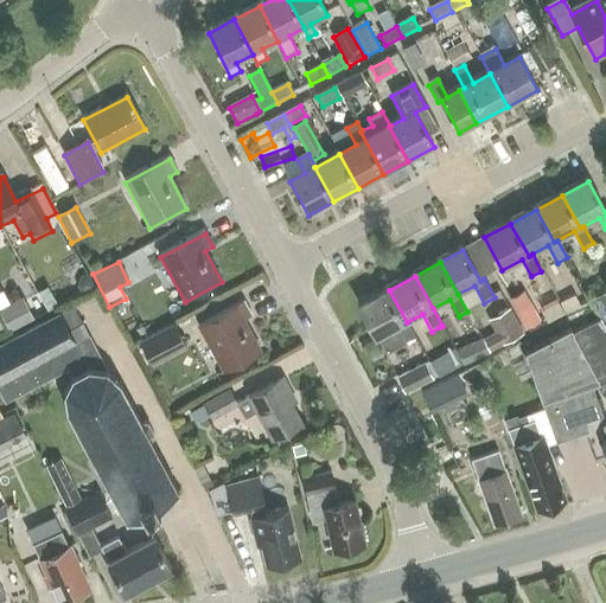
[(416,340),(407,322),(389,290),(358,307),(376,339),(396,328),(406,346),(416,340)]
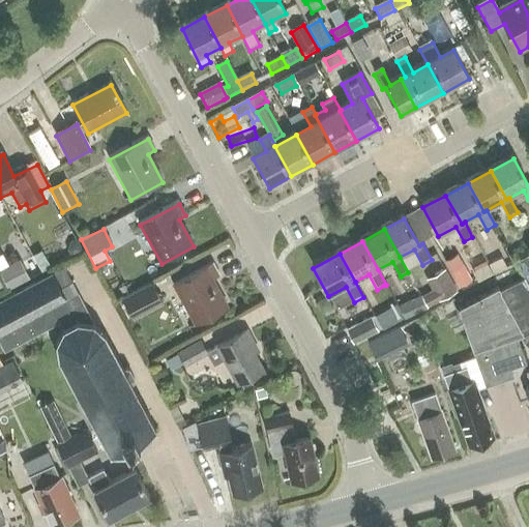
[(528,257),(516,263),(528,287),(528,257)]
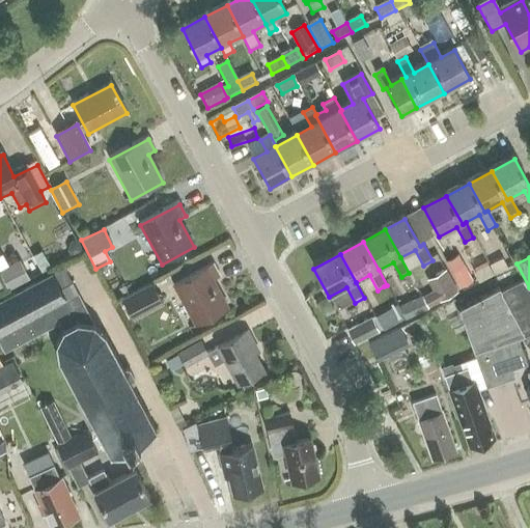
[(20,262),(0,272),(0,274),(9,293),(30,282),(20,262)]
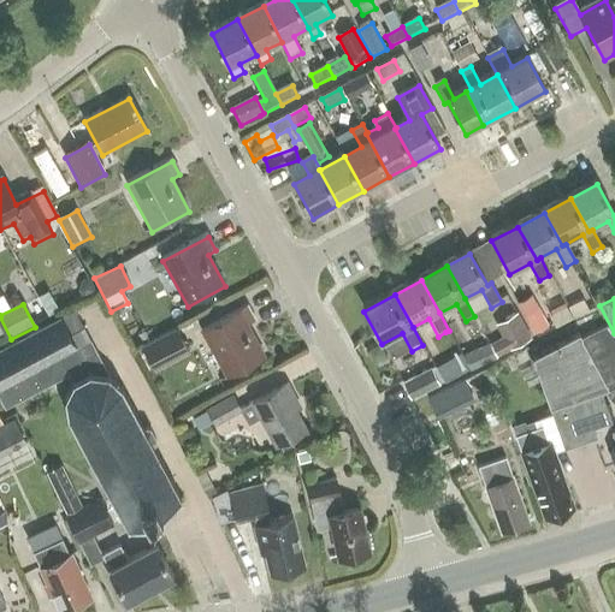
[(248,327),(255,324),(248,309),(203,333),(228,380),(265,360),(248,327)]
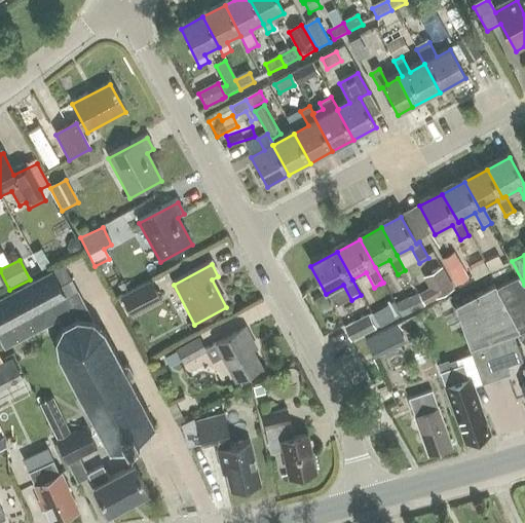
[(0,342),(0,343),(1,342),(5,350),(59,322),(63,329),(57,343),(59,358),(110,452),(153,428),(129,381),(132,380),(133,378),(128,369),(125,369),(123,370),(104,334),(92,324),(77,294),(65,300),(60,289),(72,283),(64,267),(0,301),(0,342)]
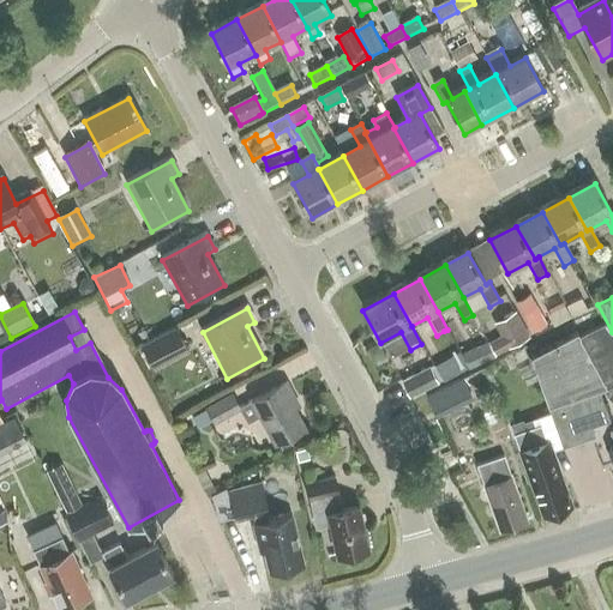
[(532,340),(517,314),(494,326),(509,352),(532,340)]
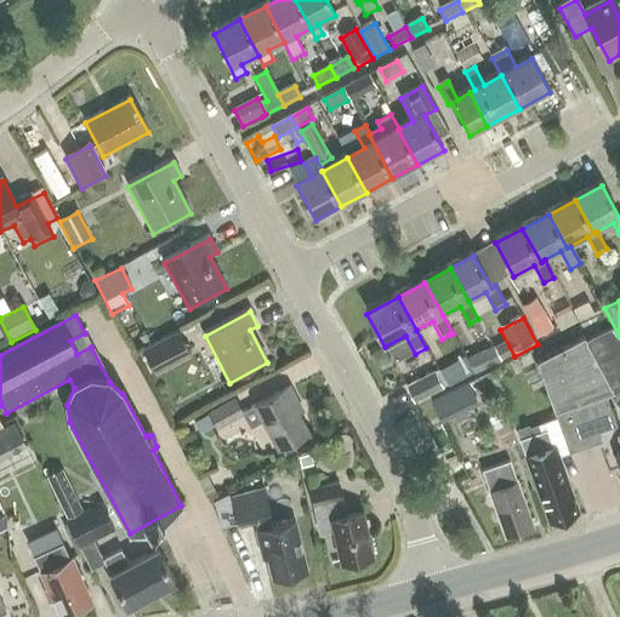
[(569,455),(602,444),(599,434),(616,428),(607,398),(613,395),(614,398),(619,394),(619,344),(612,331),(587,343),(585,340),(538,365),(556,415),(569,455)]
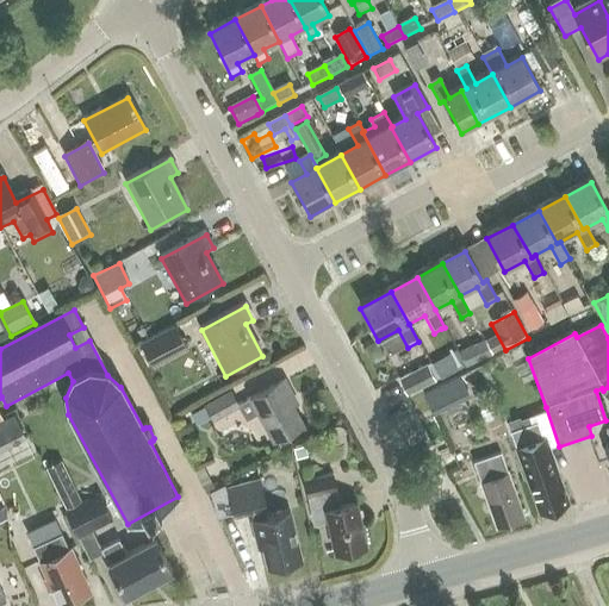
[(141,345),(154,369),(188,351),(176,328),(141,345)]
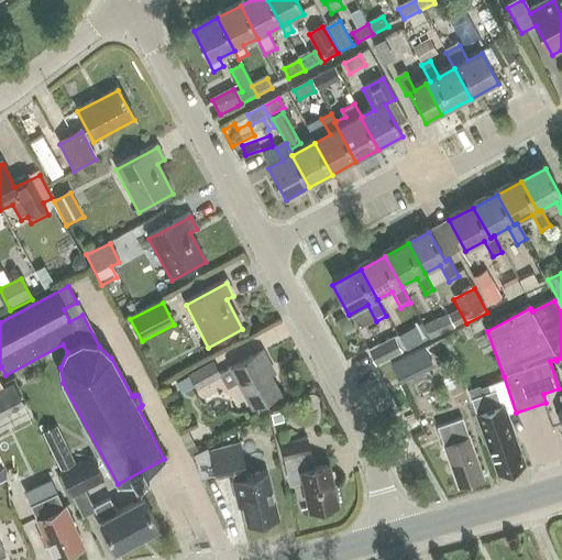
[(430,343),(443,337),(455,330),(448,316),(436,322),(423,329),(430,343)]
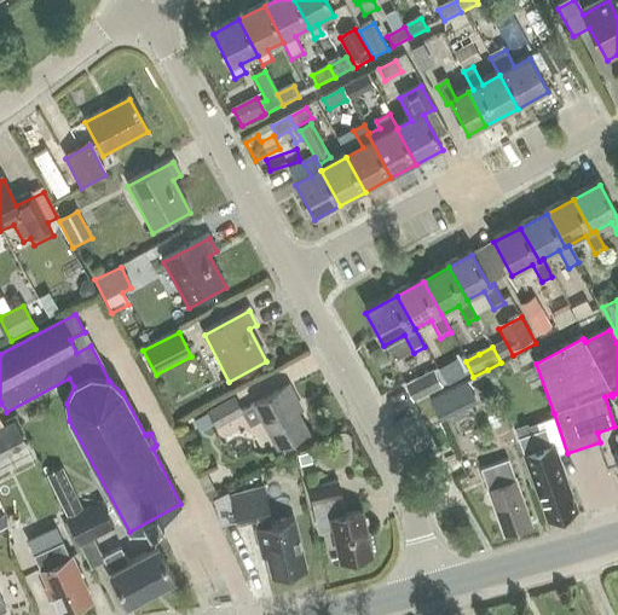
[(434,372),(405,387),(414,404),(443,390),(434,372)]
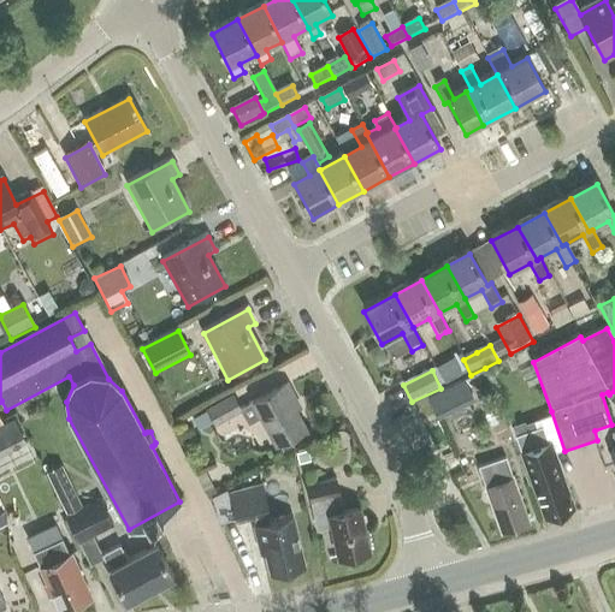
[(67,379),(16,406),(22,417),(67,393),(72,386),(67,379)]
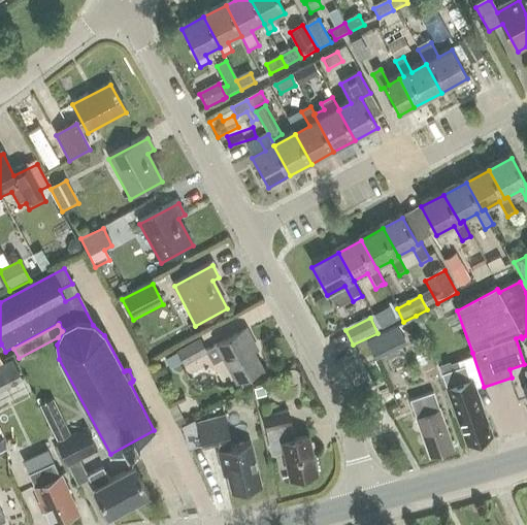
[(215,366),(224,361),(236,386),(263,371),(251,350),(255,347),(248,332),(207,353),(215,366)]
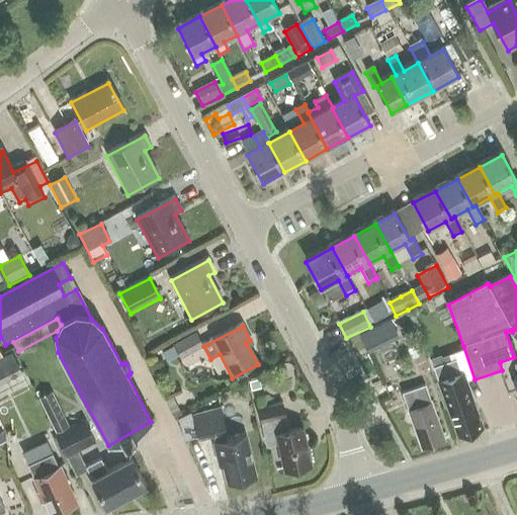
[(180,357),(181,358),(202,346),(196,334),(162,353),(168,363),(180,357)]
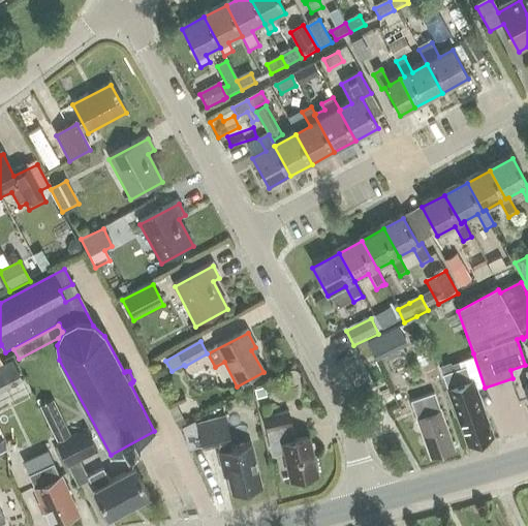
[(16,363),(0,370),(0,394),(25,382),(16,363)]
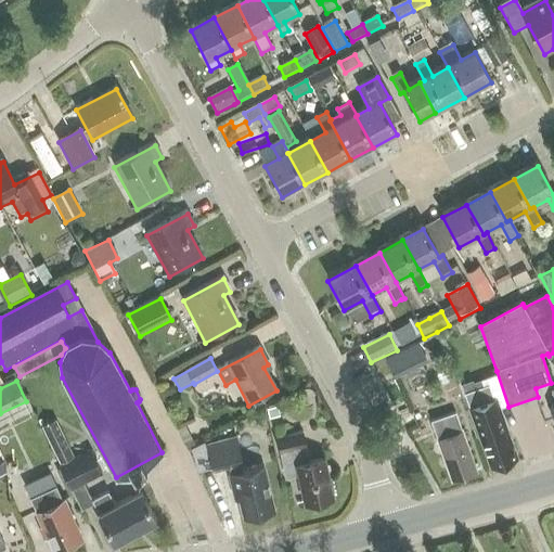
[(491,467),(516,459),(505,428),(490,385),(464,394),(469,410),(480,407),(489,434),(481,436),(491,467)]
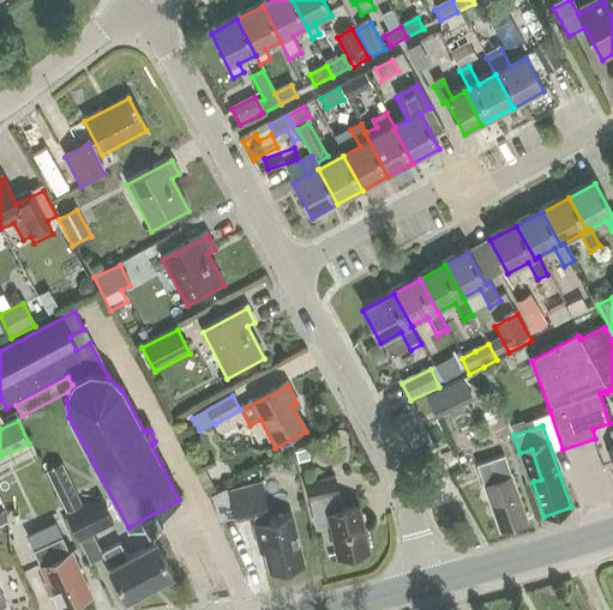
[(311,461),(308,451),(296,453),(299,465),(311,461)]
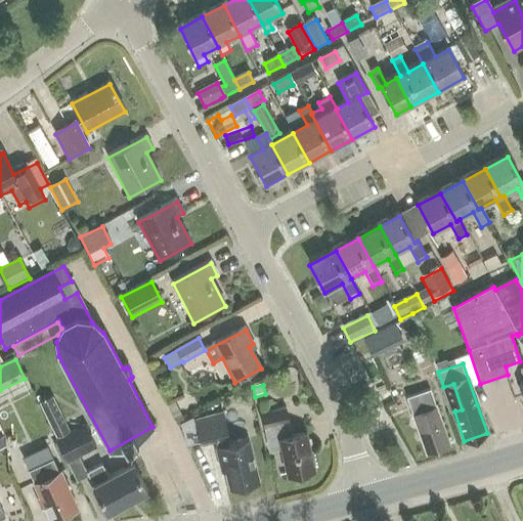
[(428,453),(450,446),(437,407),(433,408),(429,397),(422,400),(420,394),(408,399),(428,453)]
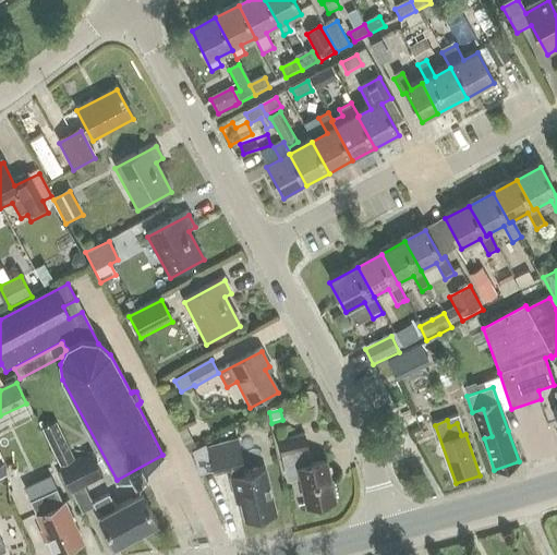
[(307,507),(335,502),(327,462),(312,466),(305,435),(278,441),(288,483),(301,480),(307,507)]
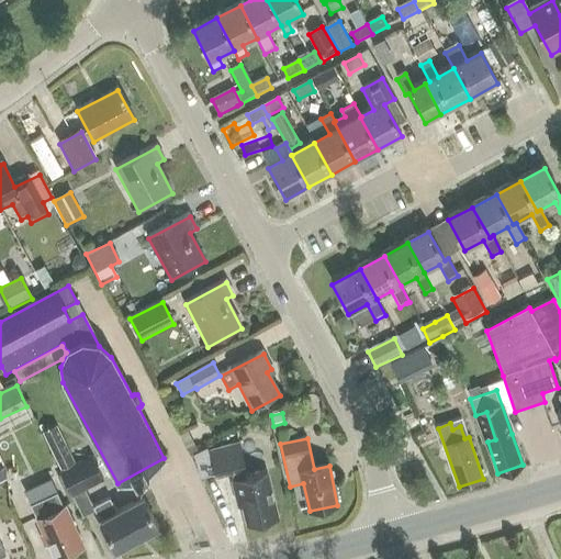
[(249,523),(278,516),(267,473),(246,479),(244,470),(246,469),(239,444),(210,451),(216,477),(233,473),(235,481),(234,482),(238,499),(242,498),(249,523)]
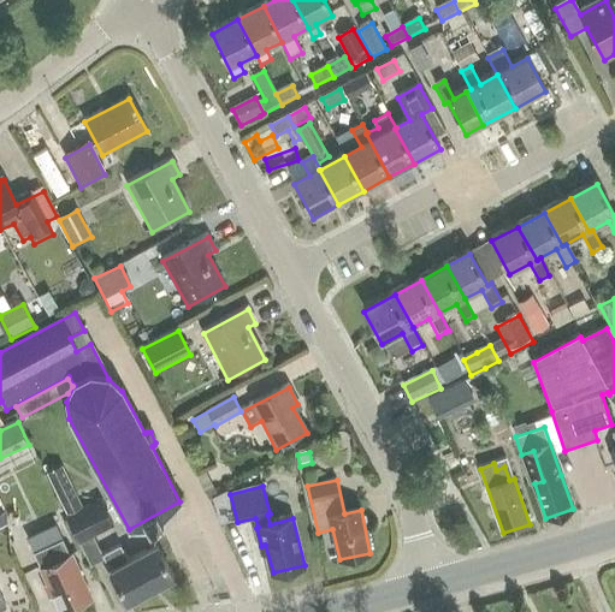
[(65,517),(66,522),(75,539),(76,538),(86,556),(100,550),(94,536),(117,526),(104,499),(65,517)]
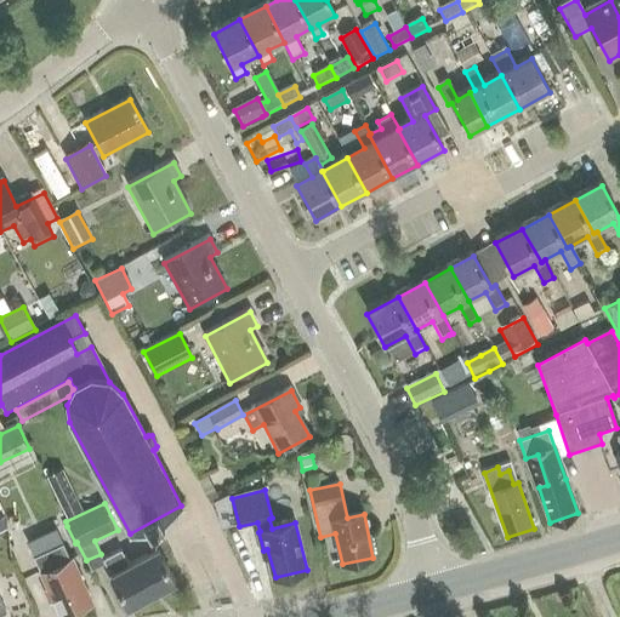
[(103,561),(111,576),(129,607),(175,583),(158,550),(129,566),(121,552),(103,561)]
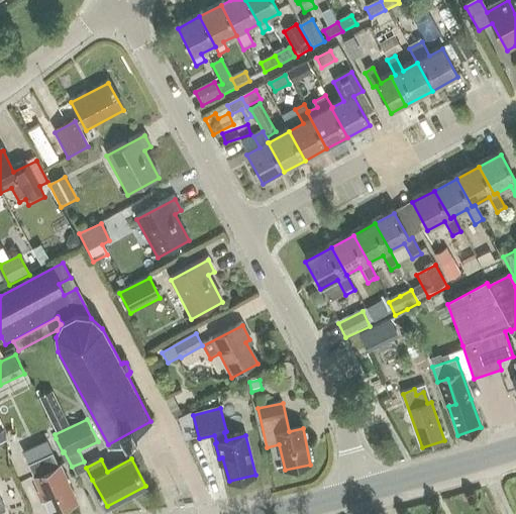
[(41,505),(45,503),(50,513),(65,508),(68,509),(74,507),(75,504),(77,502),(61,466),(54,470),(49,461),(31,470),(34,478),(33,478),(40,491),(35,494),(41,505)]
